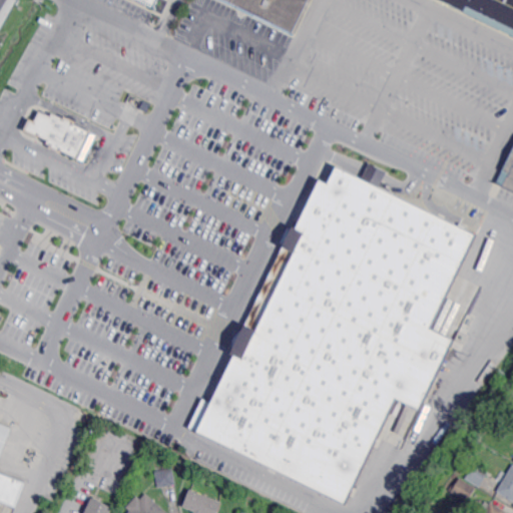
[(309,0),(294,33),(296,34),(295,37),(219,0),(309,0)]
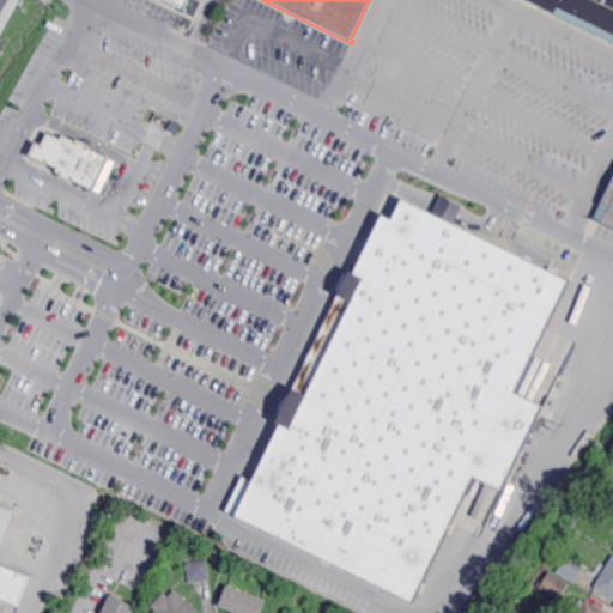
[(612,0),(612,43),(523,0),(612,0)]
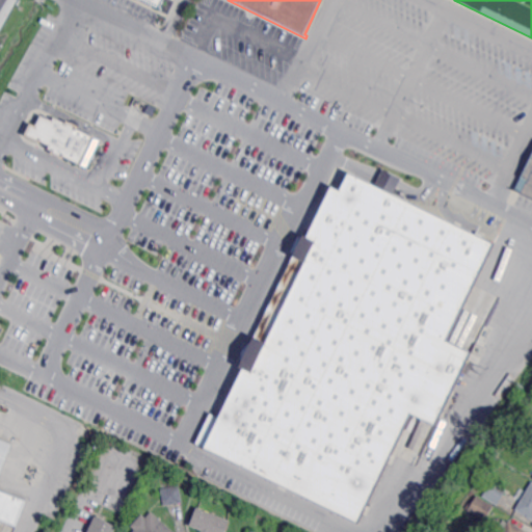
[(95,134),(53,116),(52,120),(40,114),(35,125),(29,122),(24,134),(49,145),(47,150),(81,164),(95,134)]
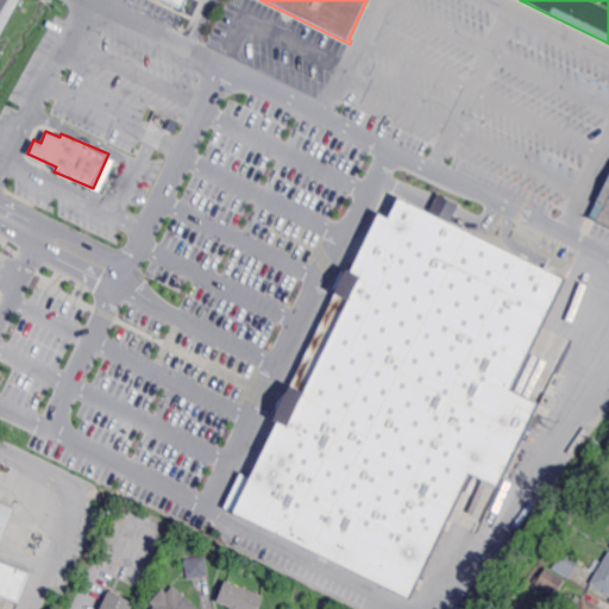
[(608,276),(572,258),(608,180),(608,276)]
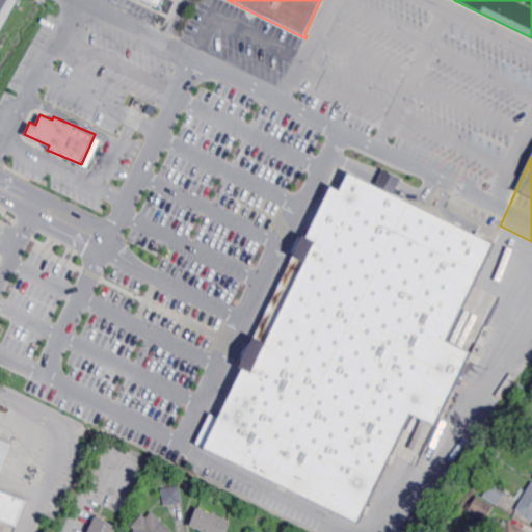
[(399,175),(381,169),(376,185),(394,191),(399,175)]
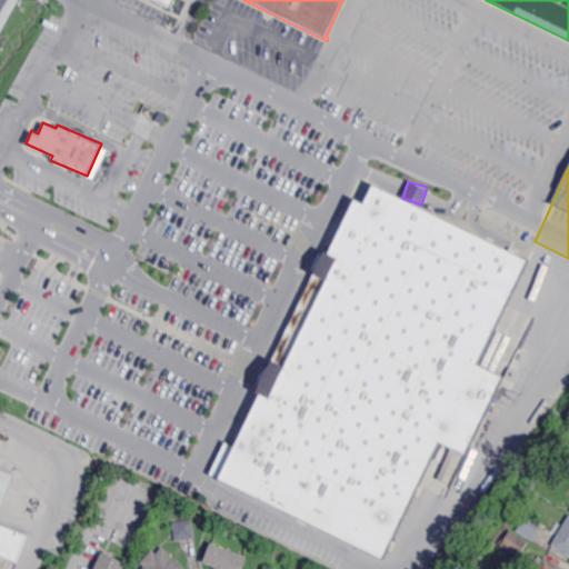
[(563,281),(457,503),(430,489),(421,508),(429,512),(425,523),(416,519),(399,553),(269,490),(285,458),(277,455),(348,310),(330,301),(368,225),(392,238),(408,206),(563,281)]
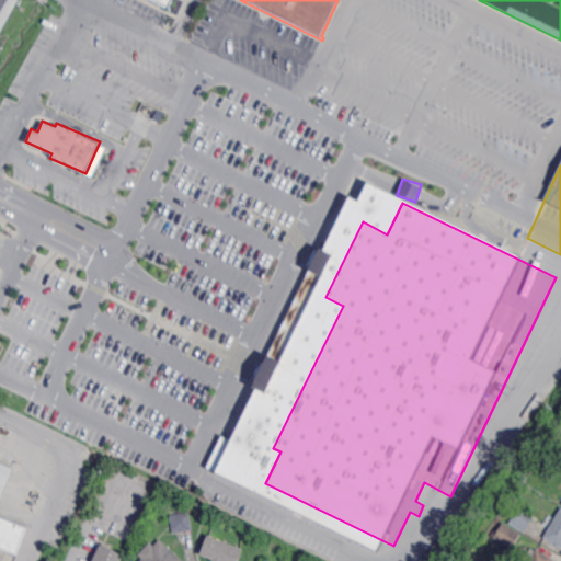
[(0,503),(0,516),(30,528),(20,554),(0,547),(0,462),(13,469),(0,503)]
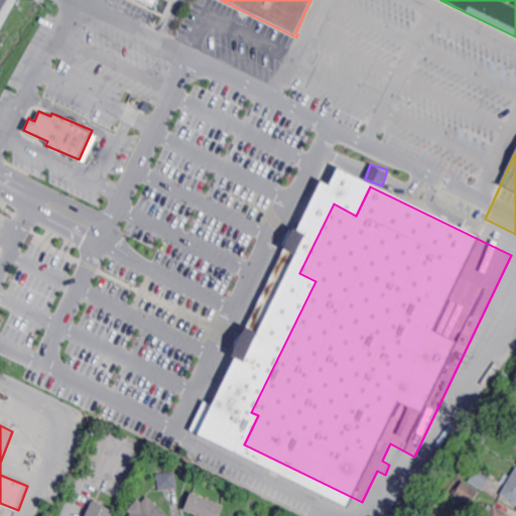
[(486,453),(480,449),(482,444),(488,448),(486,453)]
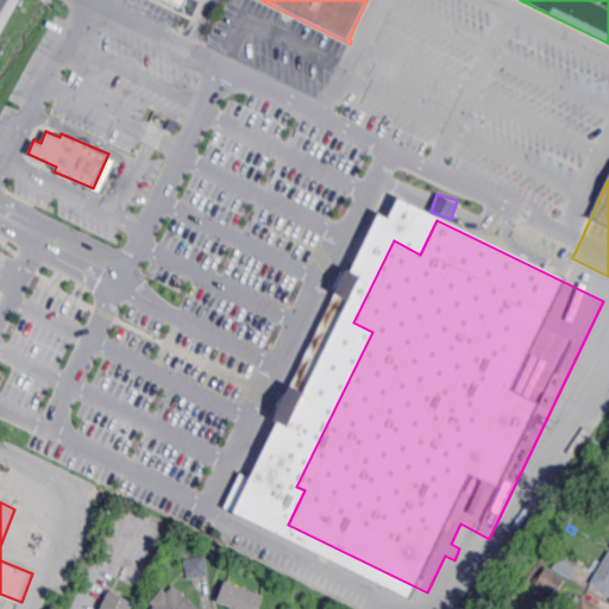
[(571,578),(553,567),(564,551),(582,560),(571,578)]
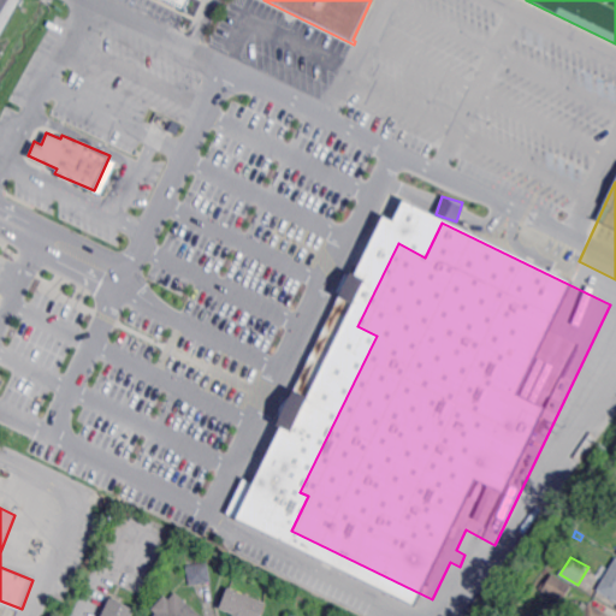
[(615,600),(597,590),(615,557),(615,600)]
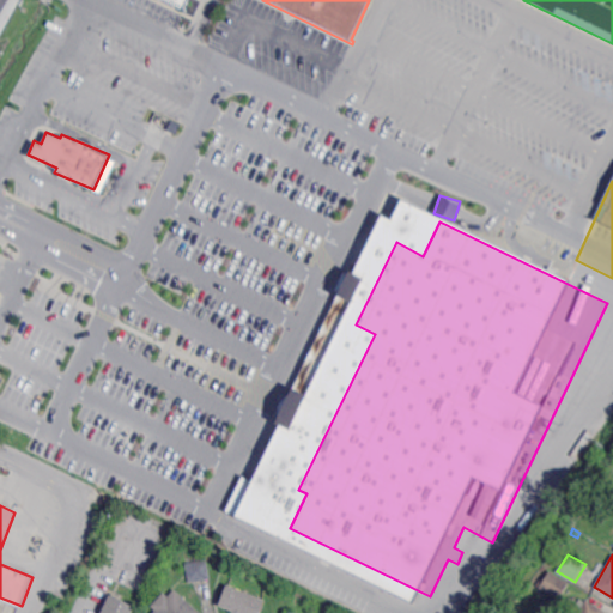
[(189,584),(186,564),(206,559),(211,580),(189,584)]
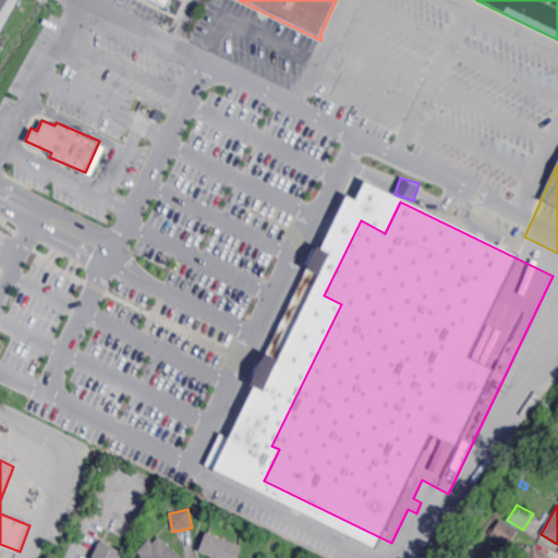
[(509,547),(490,536),(500,520),(519,530),(509,547)]
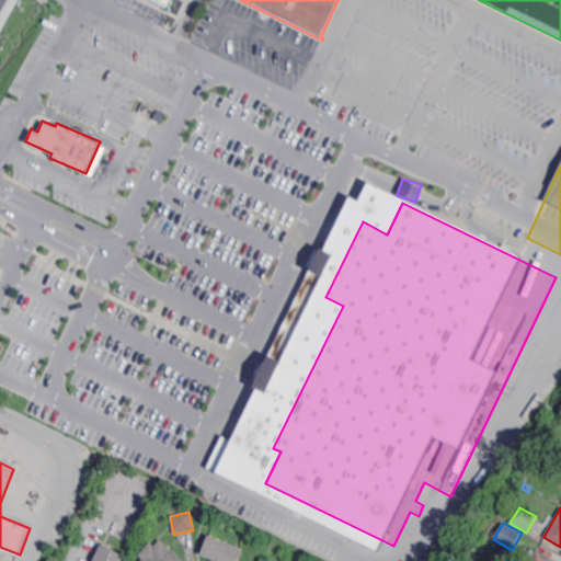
[(238,560),(214,560),(215,560),(201,554),(208,537),(242,550),(238,560)]
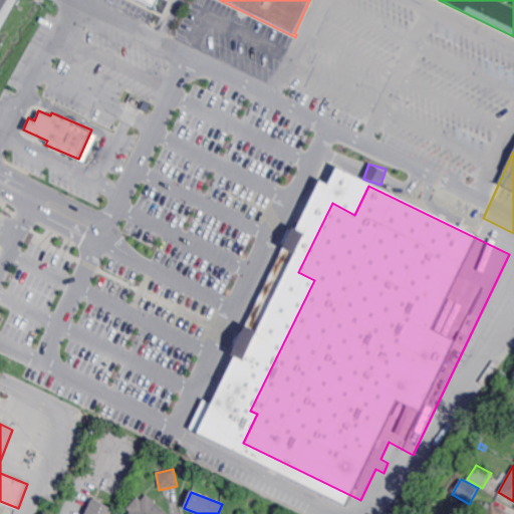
[(169,513),(129,513),(131,512),(127,508),(138,497),(142,500),(147,494),(169,513)]
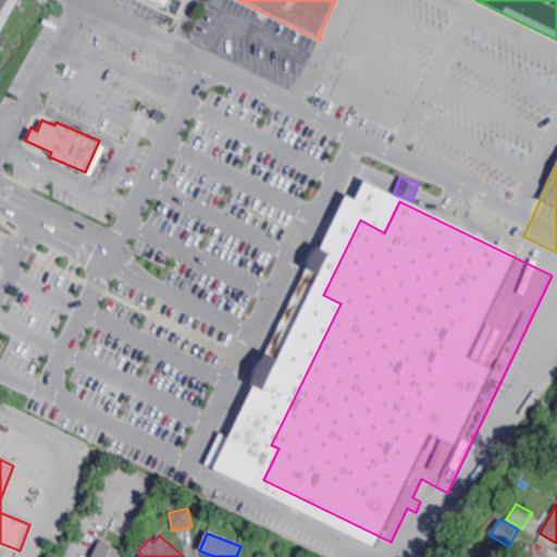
[(121,556),(93,556),(101,541),(124,552),(121,556)]
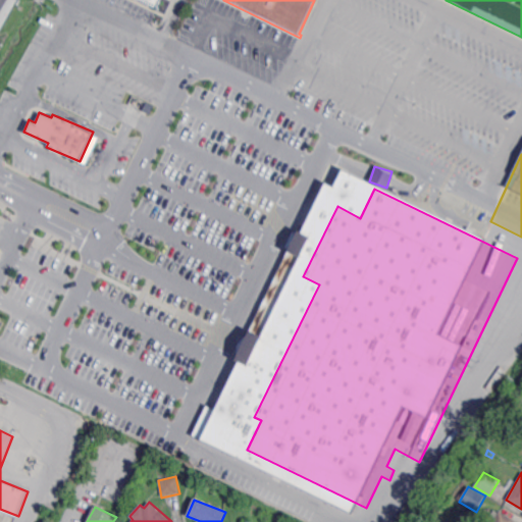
[(499,513),(500,512),(517,521),(488,521),(487,521),(494,510),(499,513)]
